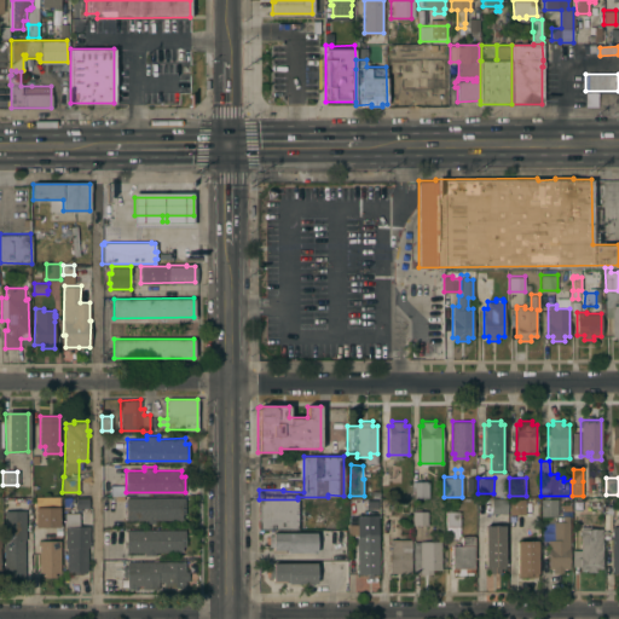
[(412,480),(428,480),(428,497),(412,497),(412,480)]
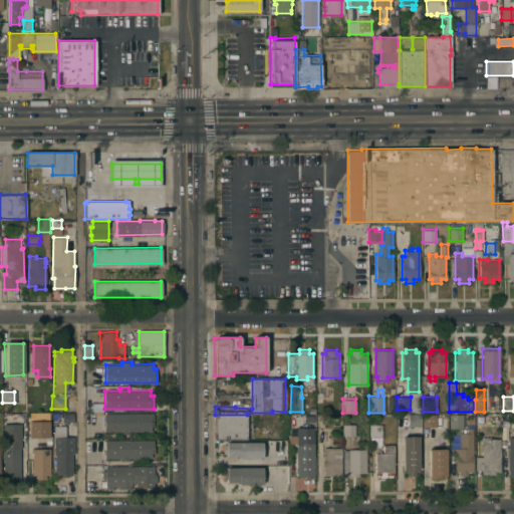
[(62,422),(62,413),(73,413),(73,422),(62,422)]
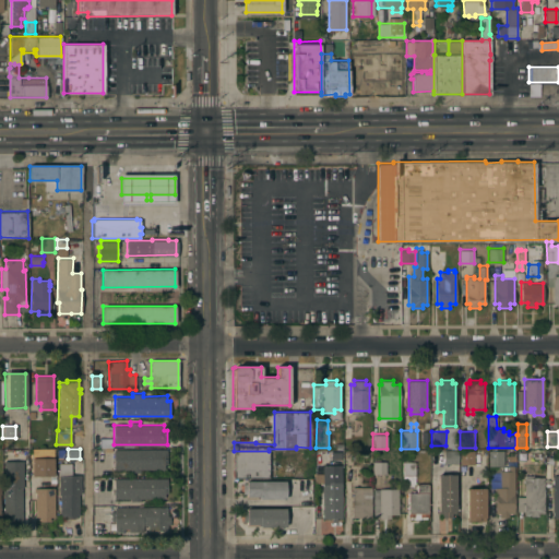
[(167,449),(167,464),(164,464),(164,468),(140,468),(140,472),(131,472),(131,468),(115,468),(114,449),(167,449)]
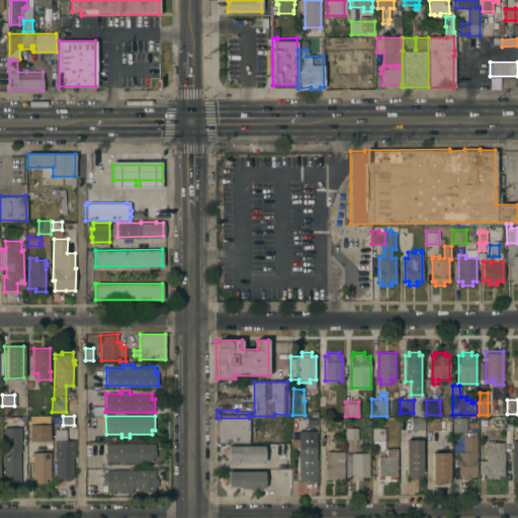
[(412,429),(412,417),(424,417),(424,429),(412,429)]
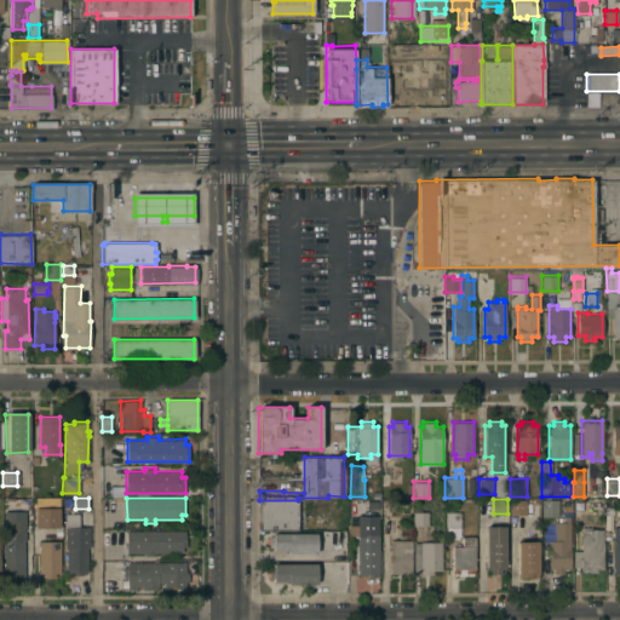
[(570,569),(563,568),(563,573),(554,573),(554,568),(549,568),(549,540),(543,540),(543,516),(541,516),(541,499),(558,499),(558,505),(572,505),(572,517),(570,517),(570,569)]
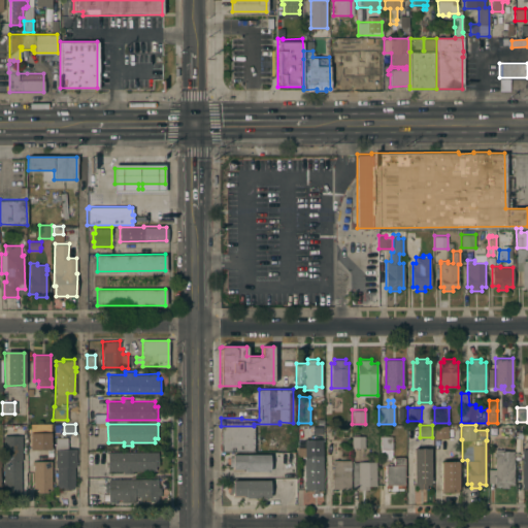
[(254,451),(221,451),(221,426),(254,426),(254,451)]
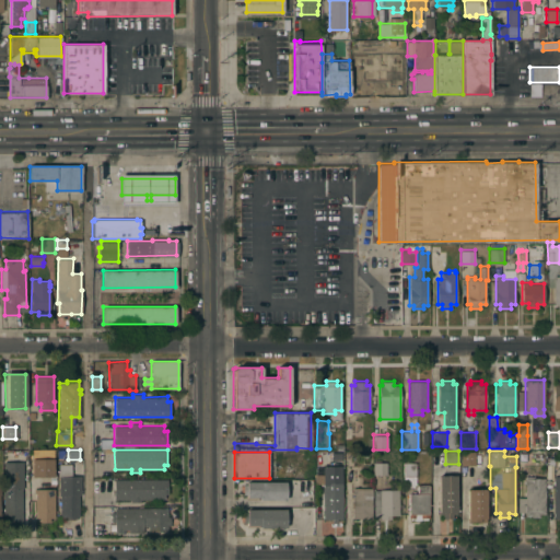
[(461,465),(461,452),(475,452),(475,466),(461,465)]
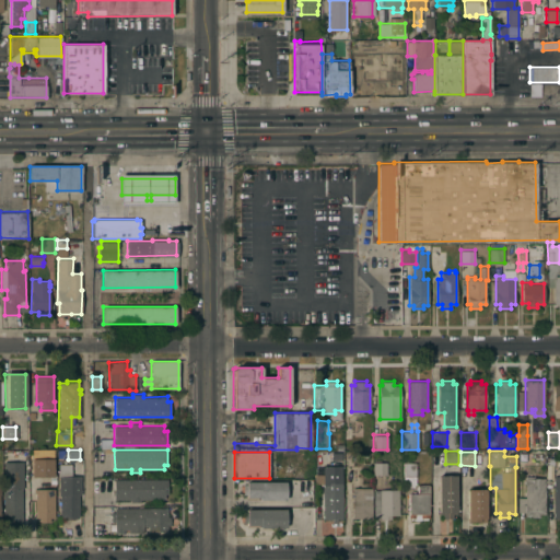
[(416,462),(416,485),(415,485),(415,487),(404,487),(404,462),(405,462),(405,455),(411,455),(411,462),(416,462)]
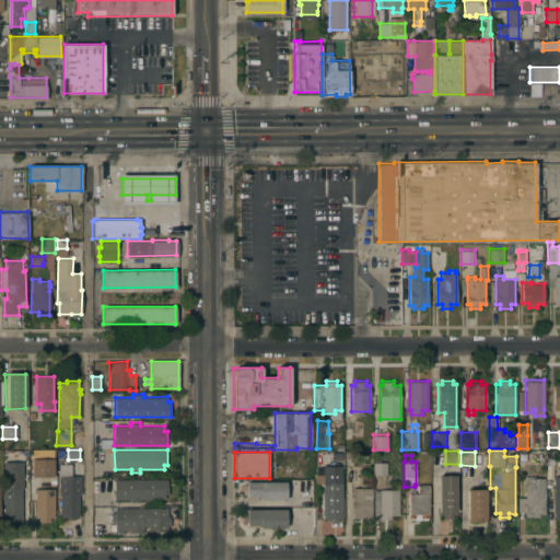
[(31,459),(51,459),(51,477),(31,477),(31,459)]
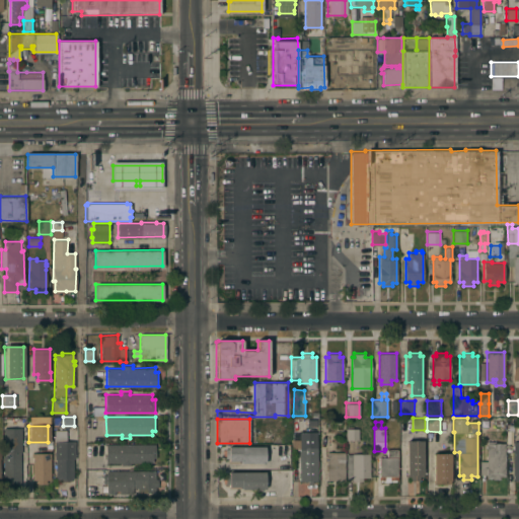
[(21,452),(20,452),(20,483),(3,483),(4,427),(21,428),(21,452)]
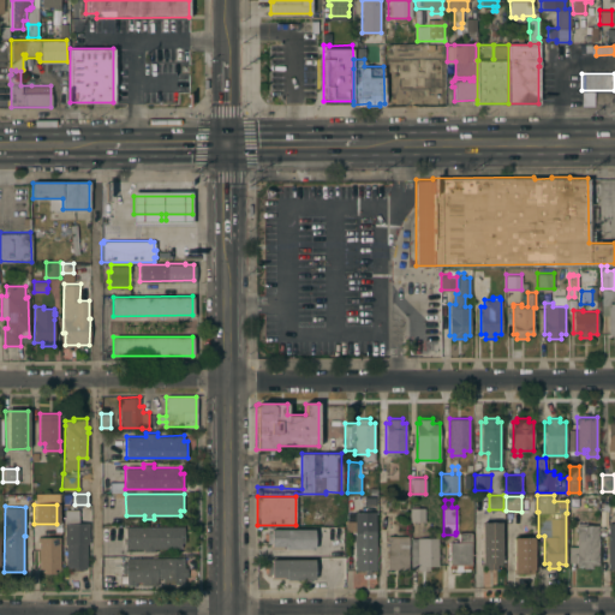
[(424,508),(424,521),(408,521),(408,508),(424,508)]
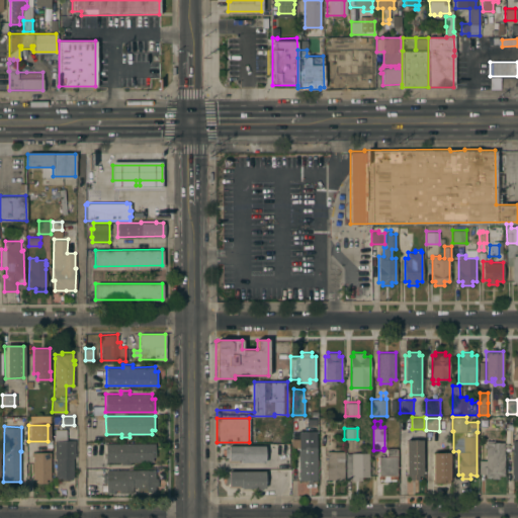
[(56,457),(55,457),(55,429),(66,429),(66,440),(75,440),(75,457),(73,457),(73,478),(69,478),(69,480),(63,480),(63,478),(56,478),(56,457)]
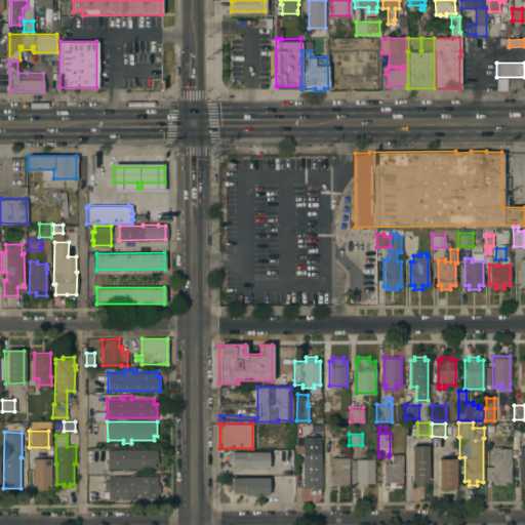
[(319,485),(316,485),(316,487),(311,487),(311,485),(303,485),(303,481),(295,481),(295,472),(305,472),(304,467),(303,467),(303,463),(304,463),(304,455),(303,437),(320,436),(320,452),(320,467),(319,467),(319,485)]
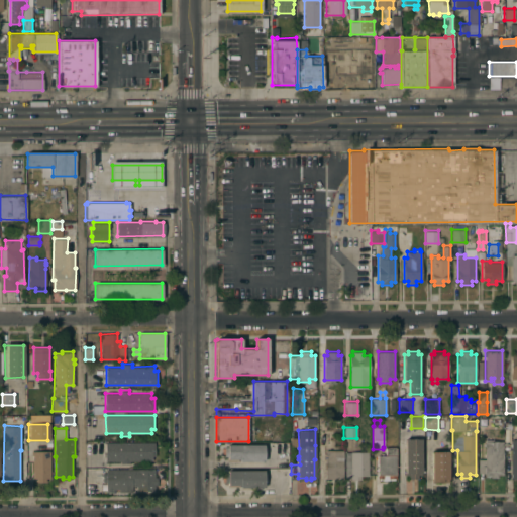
[(503,474),(498,474),(498,477),(491,477),(491,474),(485,474),(485,473),(479,473),(478,458),(485,458),(485,439),(492,438),(492,440),(503,440),(503,474)]
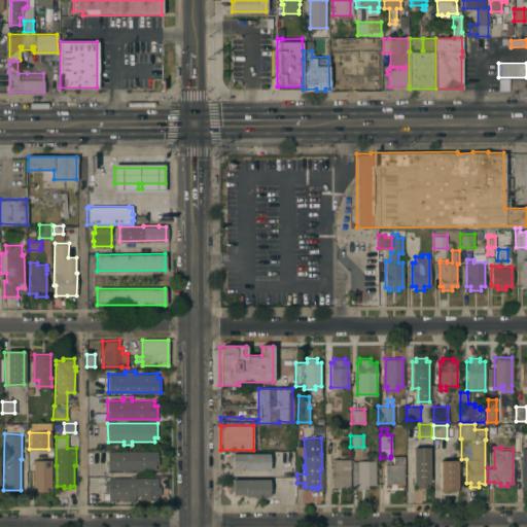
[(429,484),(425,485),(425,487),(417,488),(417,484),(412,484),(412,448),(428,448),(429,484)]
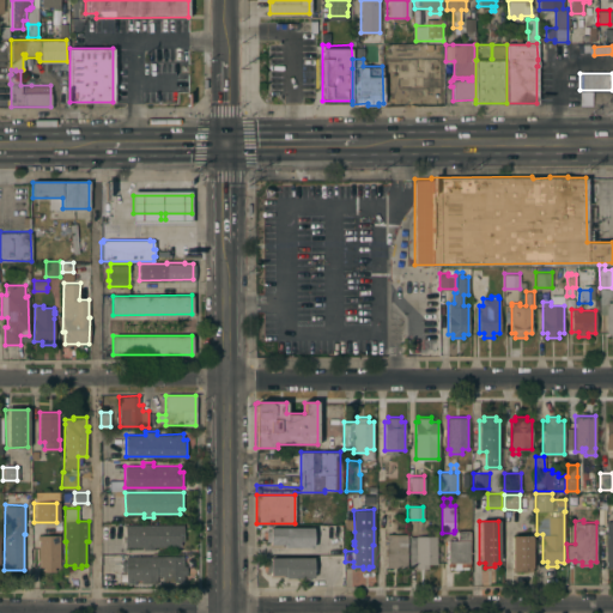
[(183,523),(183,540),(180,540),(180,546),(153,546),(153,548),(143,548),(143,546),(125,546),(125,525),(183,523)]
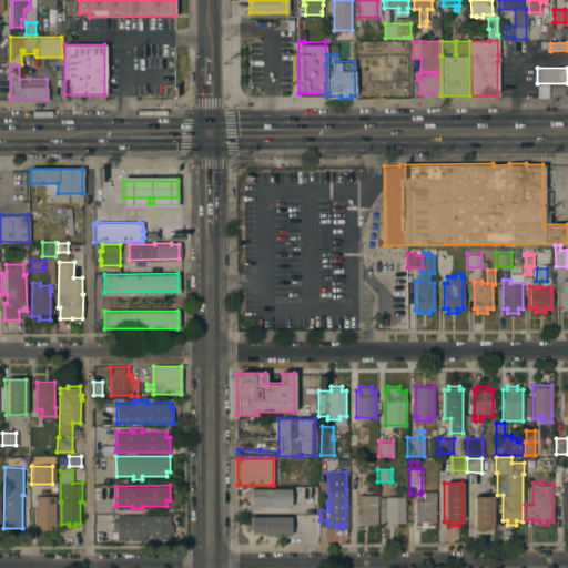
[(290,488),(290,507),(264,507),(264,506),(262,506),(262,504),(250,504),(250,500),(246,500),(246,490),(250,490),(250,488),(290,488)]
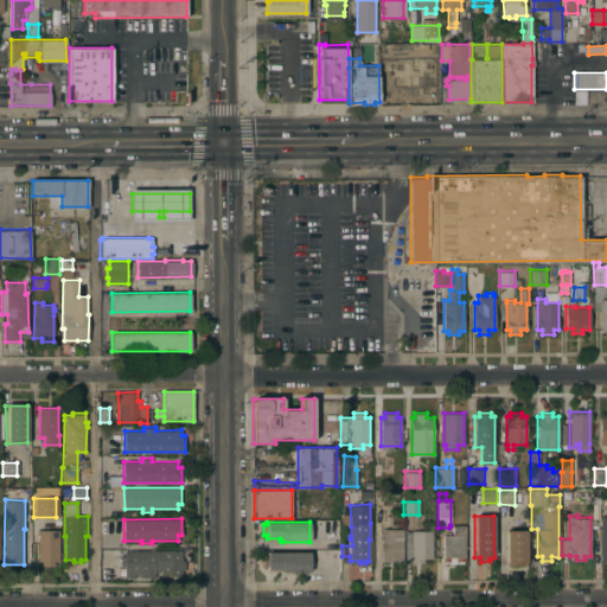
[(465,561),(464,561),(464,562),(457,562),(457,563),(448,563),(448,561),(447,561),(447,562),(445,562),(445,561),(442,561),(442,535),(453,535),(453,524),(465,524),(465,561)]
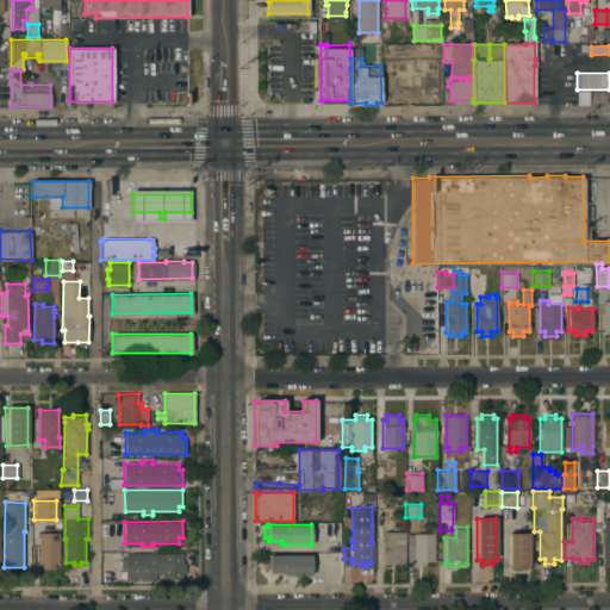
[(405,564),(384,564),(384,562),(375,562),(375,541),(384,541),(384,539),(385,539),(385,530),(405,530),(405,564)]
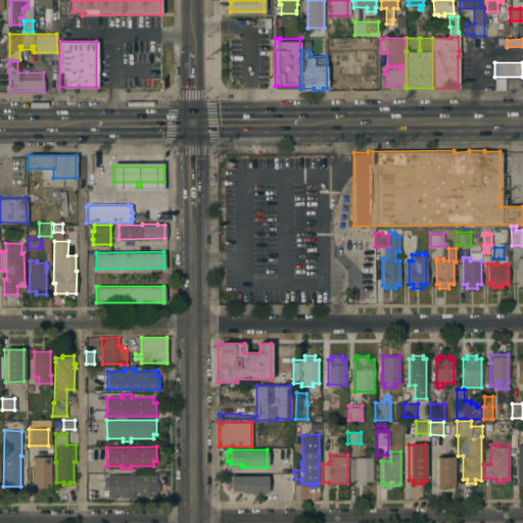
[(50,456),(51,483),(46,483),(46,487),(38,487),(38,483),(33,483),(33,457),(50,456)]
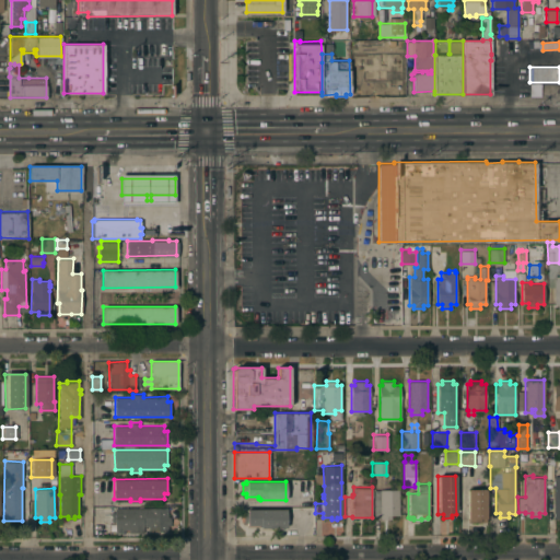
[(374,489),(399,489),(399,514),(392,514),(392,518),(374,518),(374,489)]
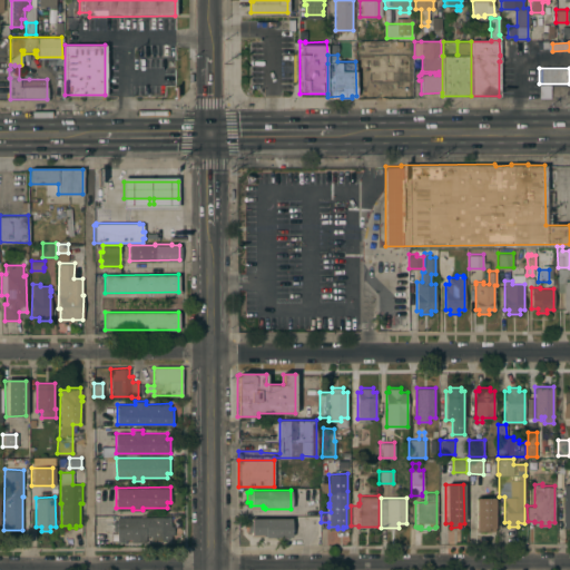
[(494,531),(474,531),(474,499),(494,499),(494,531)]
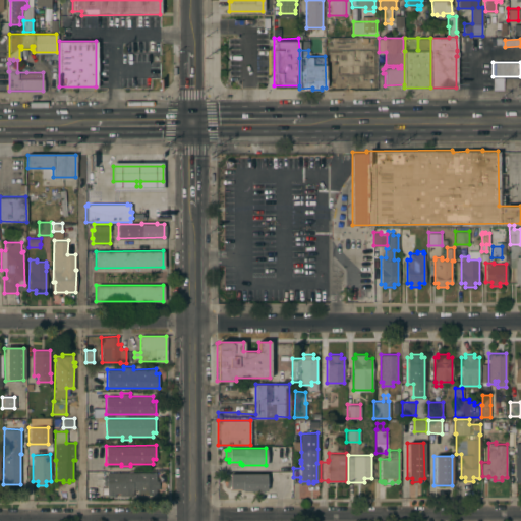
[(107,472),(156,472),(156,480),(158,480),(158,489),(156,489),(156,494),(134,494),(134,495),(120,495),(120,493),(114,493),(114,496),(107,496),(107,494),(102,494),(102,486),(107,486),(107,472)]
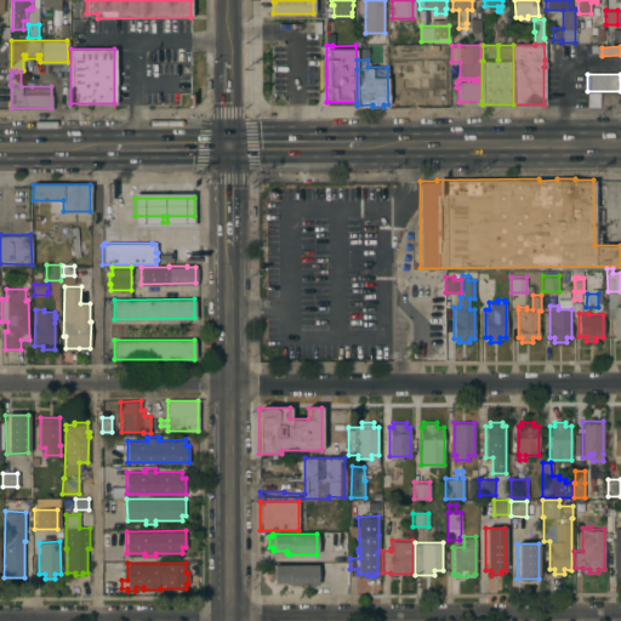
[(317,564),(317,585),(289,585),(289,584),(286,584),(286,581),(273,581),(273,579),(269,579),(269,568),(273,568),(273,564),(317,564)]
